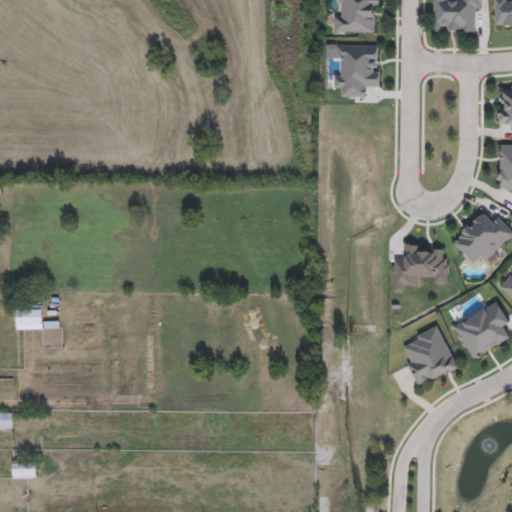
[(334,12),(342,12),(342,3),(337,3),(337,0),(377,0),(377,32),(333,32),(334,12)]
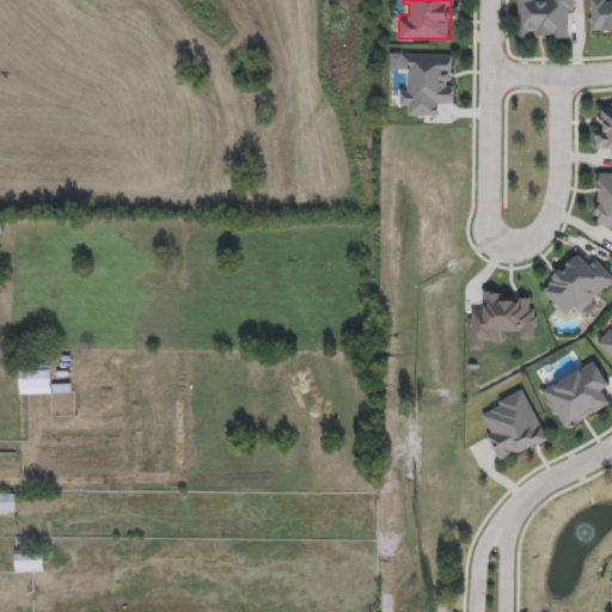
[(518,38),(518,0),(571,0),(573,38),(518,38)]
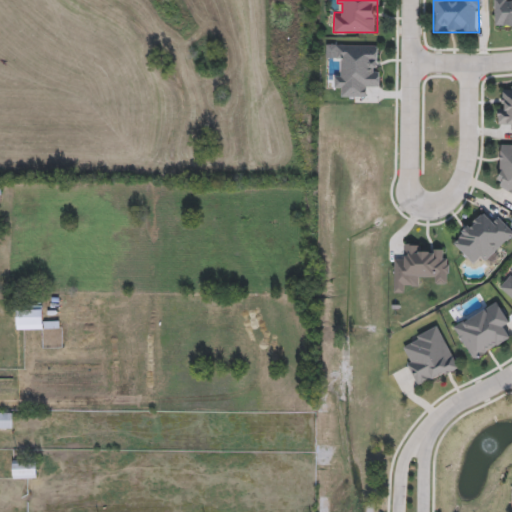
[(511,0),(511,25),(494,26),(494,0),(511,0)]
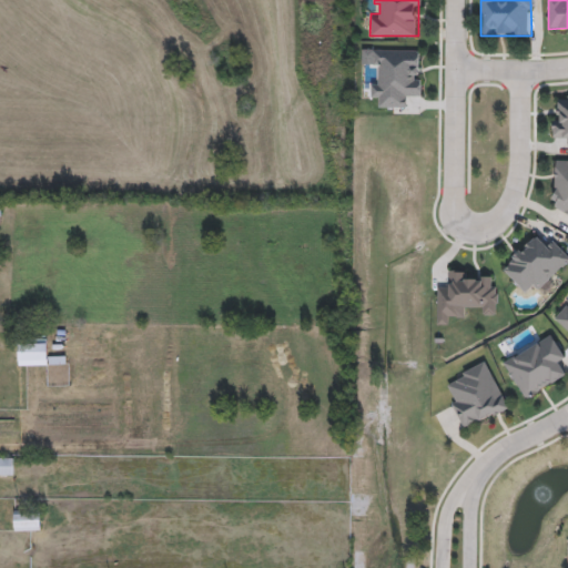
[(421,49),(421,95),(408,95),(408,107),(379,107),(379,97),(369,97),(369,78),(372,78),(372,49),(421,49)]
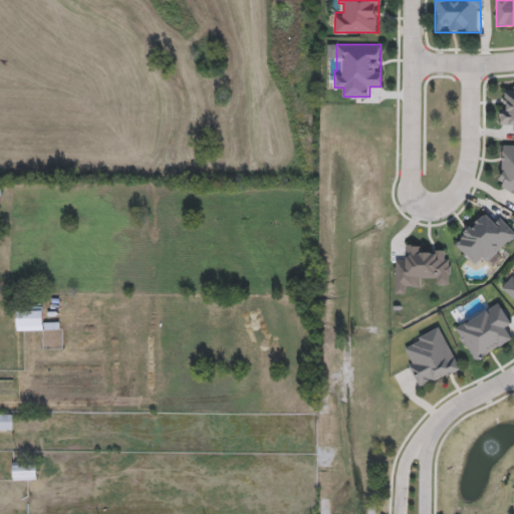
[(513,84),(513,135),(510,135),(510,124),(499,124),(499,104),(507,104),(507,84),(513,84)]
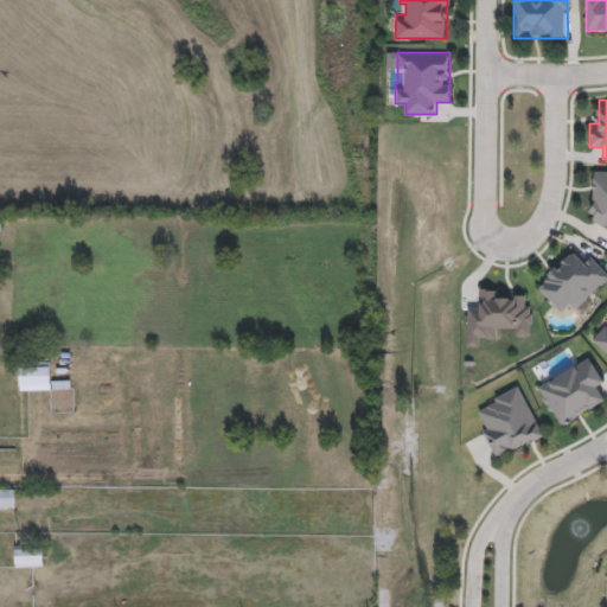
[(606,171),(606,224),(590,224),(592,171),(606,171)]
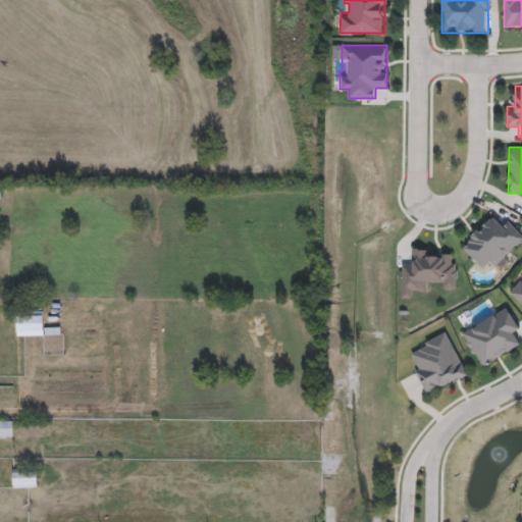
[(460,245),(490,216),(499,225),(506,218),(521,235),(521,240),(496,266),(489,259),(481,267),(460,245)]
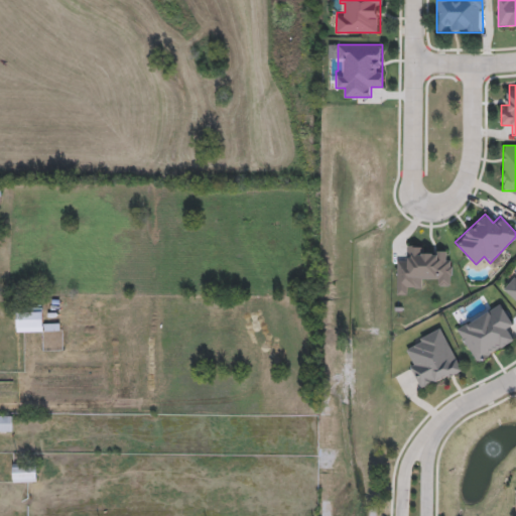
[(396,294),(397,259),(407,259),(407,245),(426,246),(426,253),(452,254),(450,282),(423,282),(423,286),(407,286),(407,294),(396,294)]
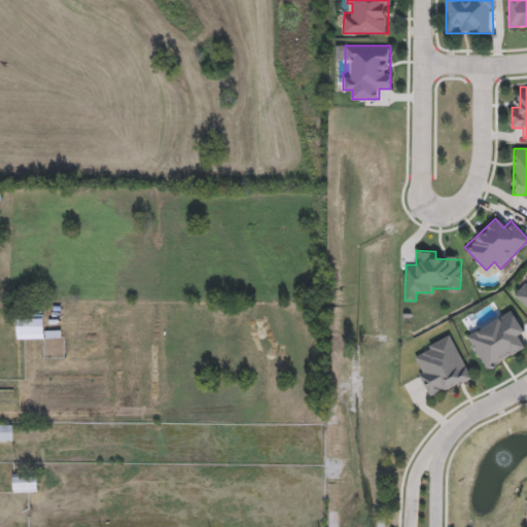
[(526,307),(514,294),(526,279),(526,307)]
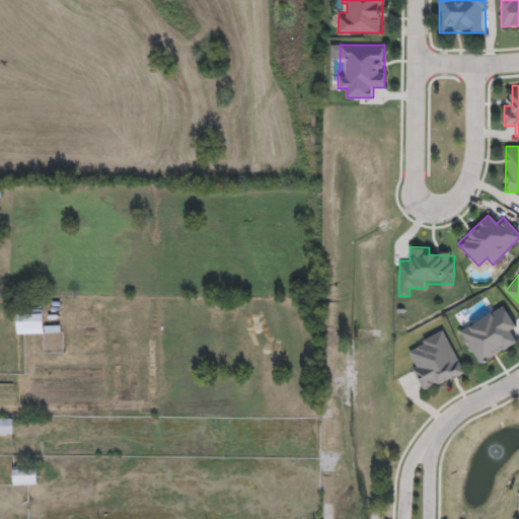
[(510,334),(516,343),(479,365),(459,329),(503,303),(518,328),(510,334)]
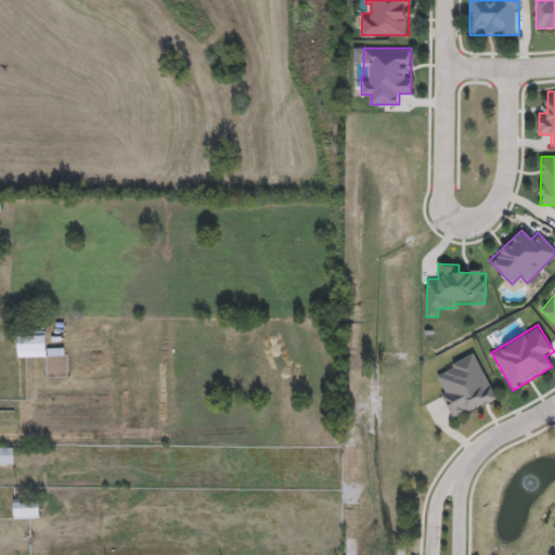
[(17,356),(17,332),(47,332),(47,349),(62,349),(62,356),(17,356)]
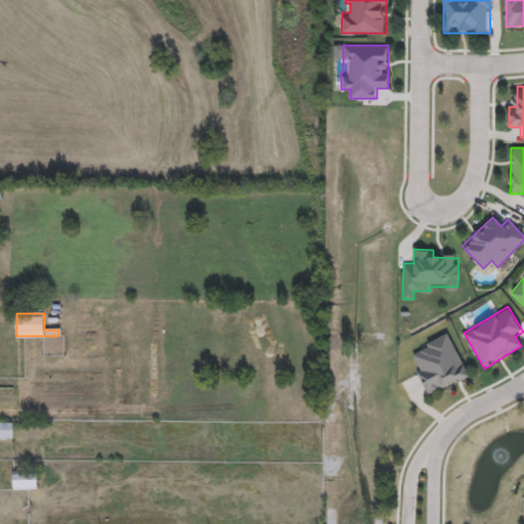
[(428,395),(408,351),(449,333),(469,377),(428,395)]
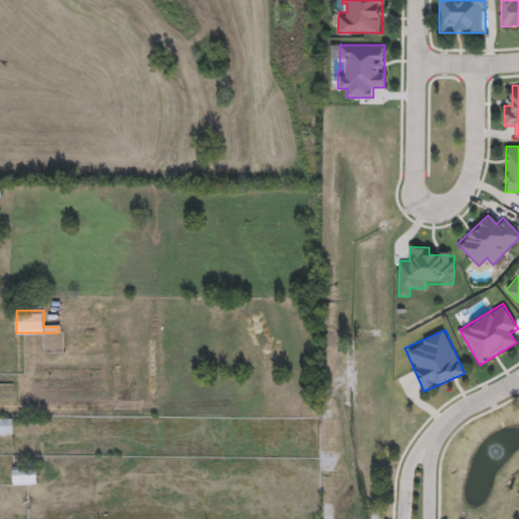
[(0,434),(0,424),(11,424),(11,434),(0,434)]
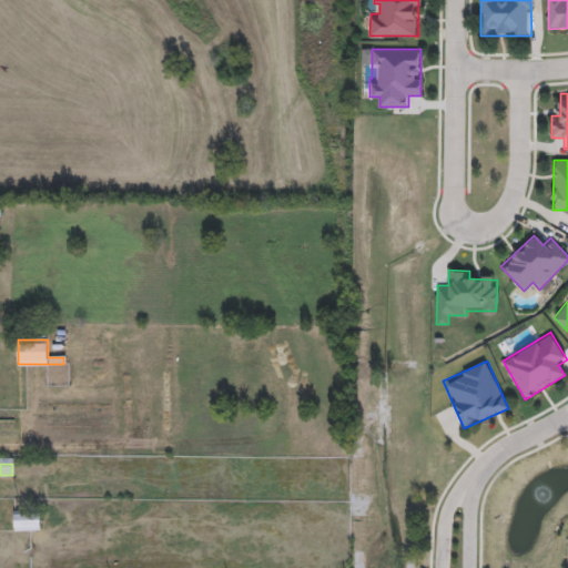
[(40,529),(16,530),(14,511),(40,511),(40,529)]
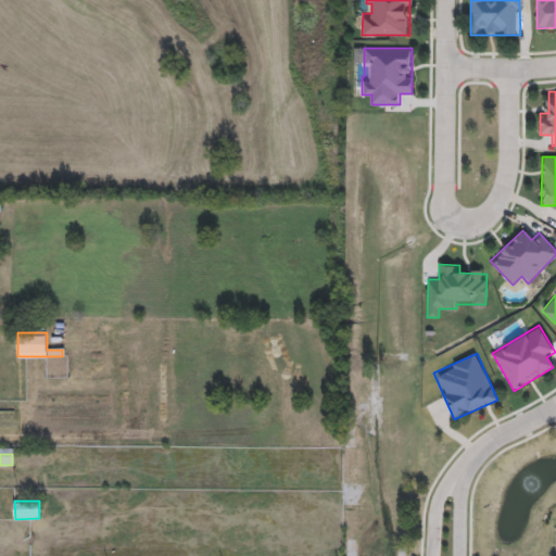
All buildings are outlined.
